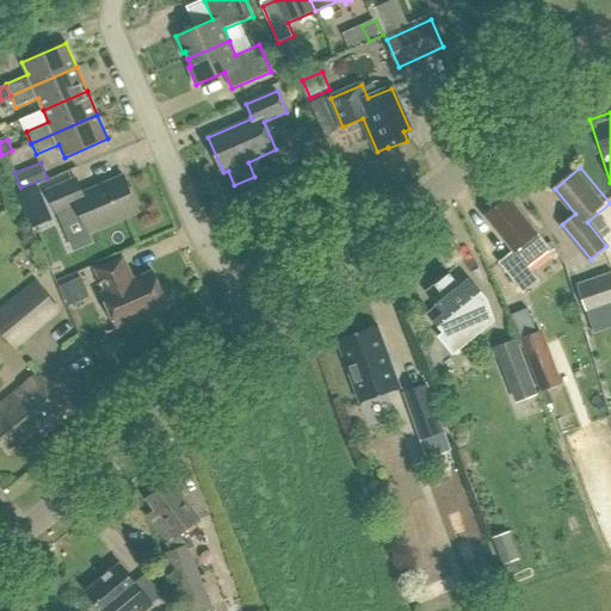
[(75,179),(47,192),(56,214),(62,228),(82,220),(87,233),(137,211),(123,177),(81,195),(75,179)]
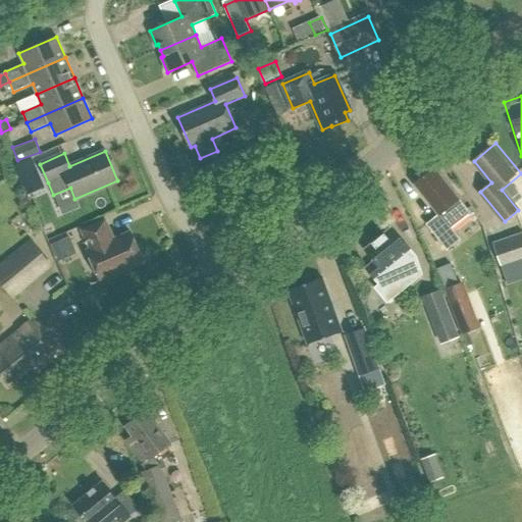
[(34,159),(14,167),(23,189),(42,181),(34,159)]
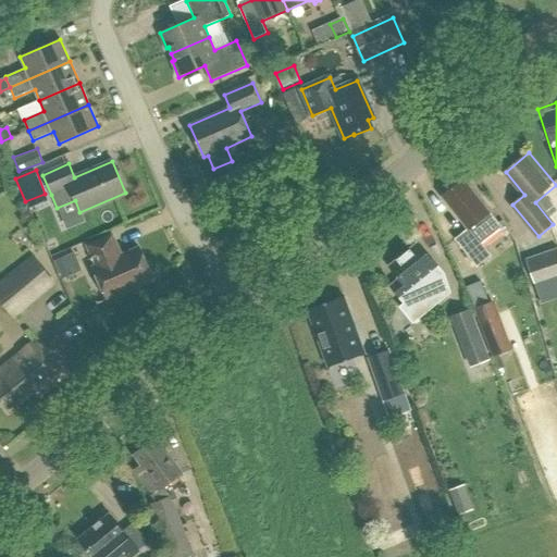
[(490,212),(489,212),(462,180),(442,196),(469,229),(455,239),(478,268),(492,256),(482,244),(503,227),(490,212)]
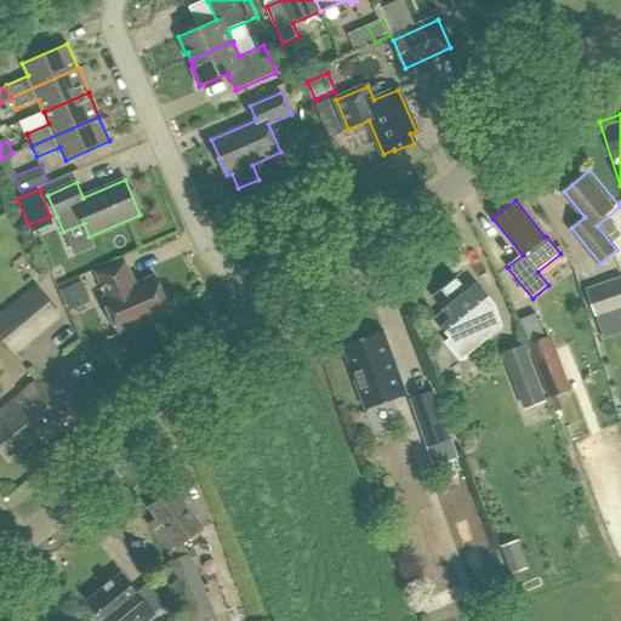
[(125,262),(97,273),(107,296),(104,297),(119,334),(171,312),(155,275),(135,284),(125,262)]
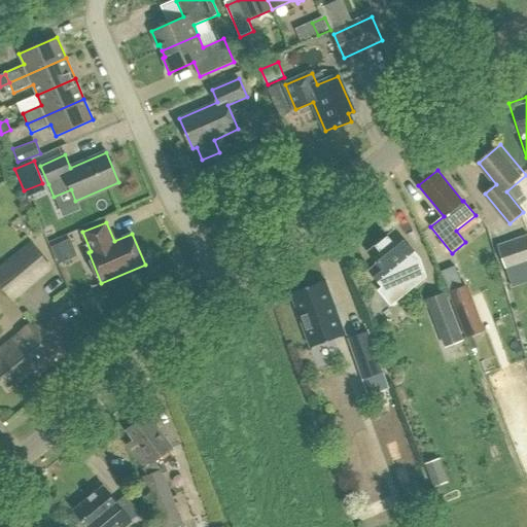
[(425,277),(419,259),(396,231),(385,240),(369,252),(379,265),(370,271),(383,287),(379,290),(391,305),(419,282),(425,277)]
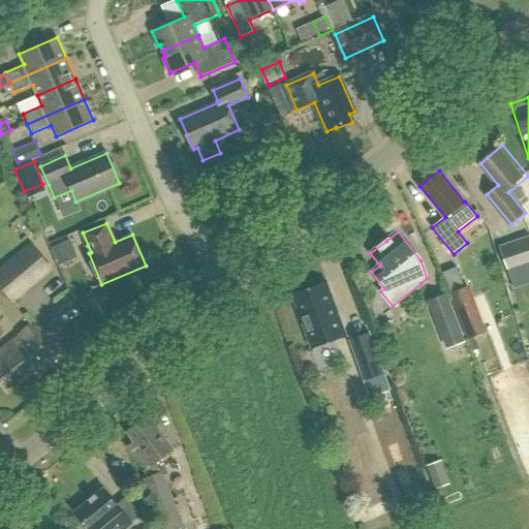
[(75,256),(69,238),(51,245),(58,263),(75,256)]
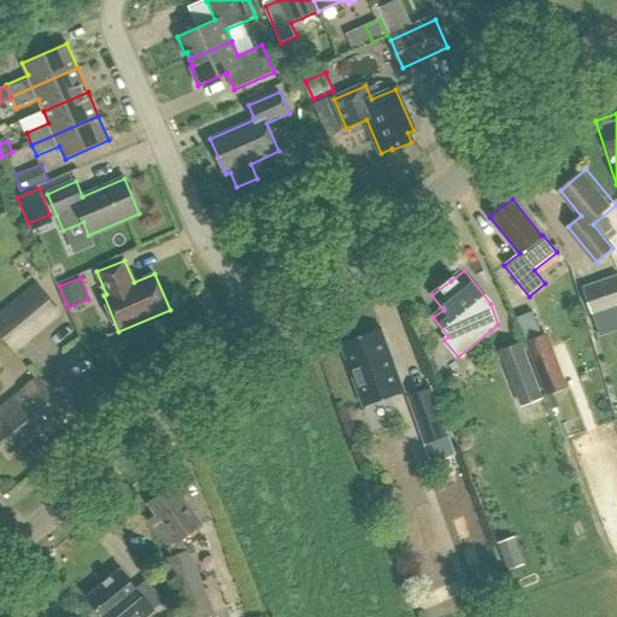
[(616,280),(587,289),(597,319),(616,312),(616,280)]
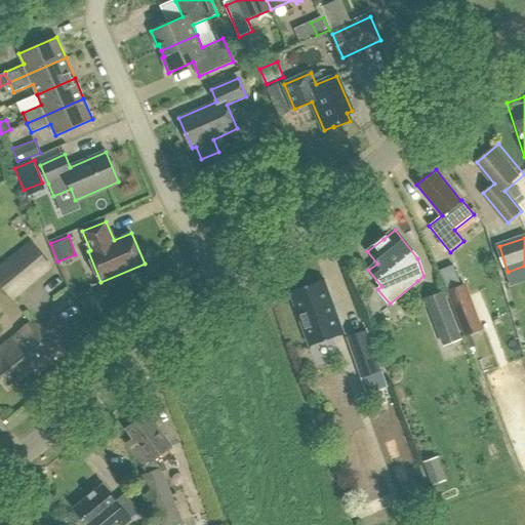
[(31,243),(30,244),(0,269),(0,286),(14,305),(53,271),(31,244),(31,243)]
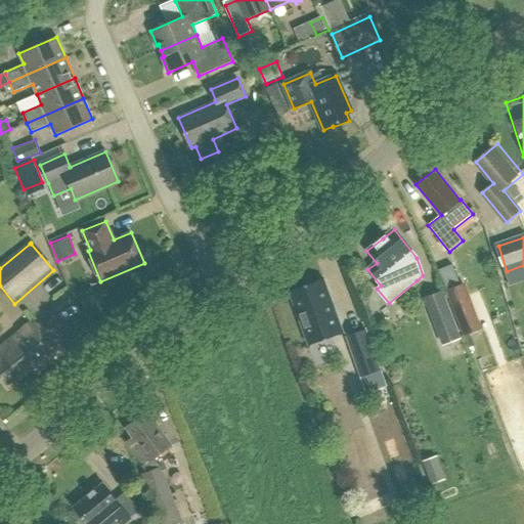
[(453,265),(440,270),(448,291),(461,286),(453,265)]
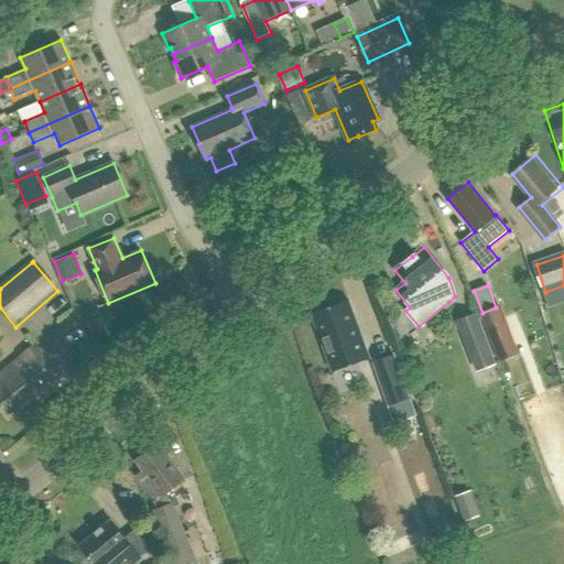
[(348,301),(312,314),(333,372),(369,358),(348,301)]
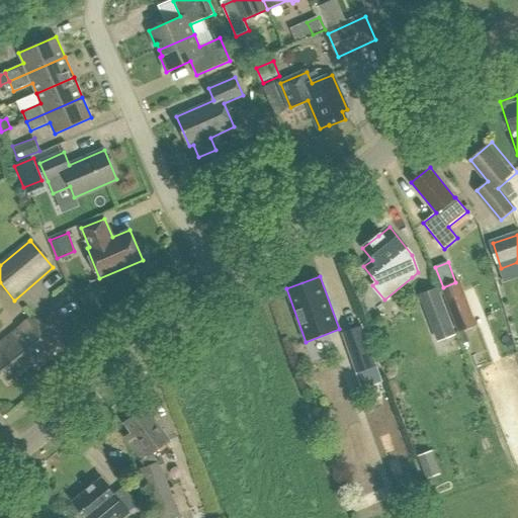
[(455,282),(443,287),(460,334),(478,327),(459,280),(455,282)]
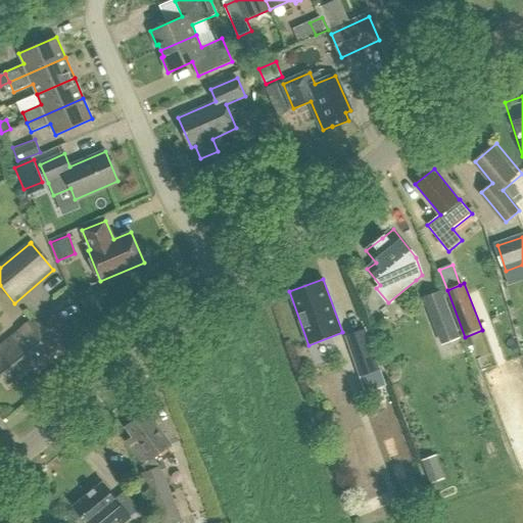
[(445,292),(428,298),(445,345),(463,339),(445,292)]
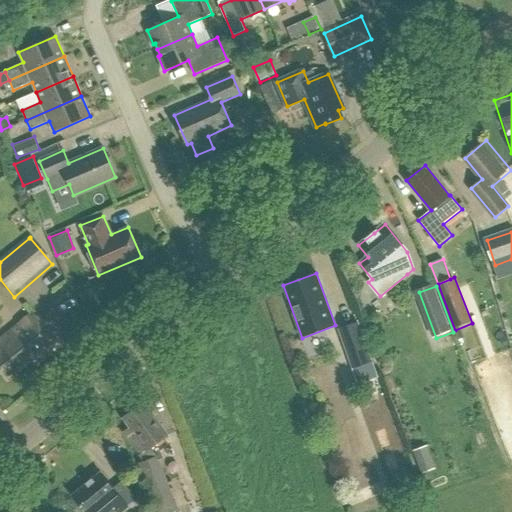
[(59,344),(33,312),(0,339),(0,370),(8,379),(30,360),(34,365),(59,344)]
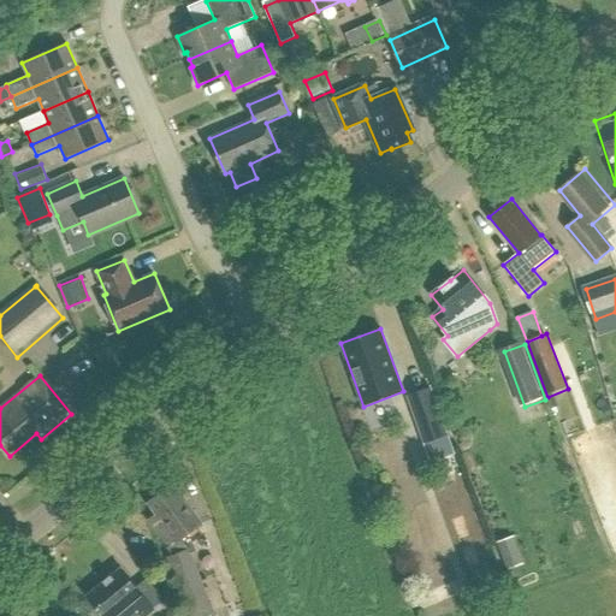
[(408,396),(425,443),(446,436),(430,388),(408,396)]
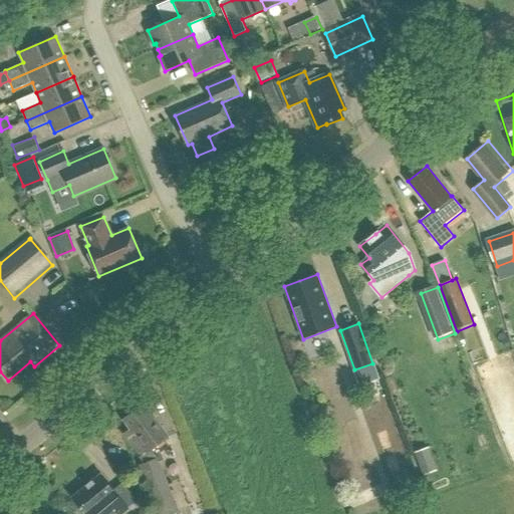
[(140,457),(145,463),(141,464),(158,507),(174,501),(157,458),(158,458),(151,449),(169,436),(145,405),(143,406),(139,406),(135,409),(133,413),(123,420),(131,429),(125,433),(143,455),(140,457)]
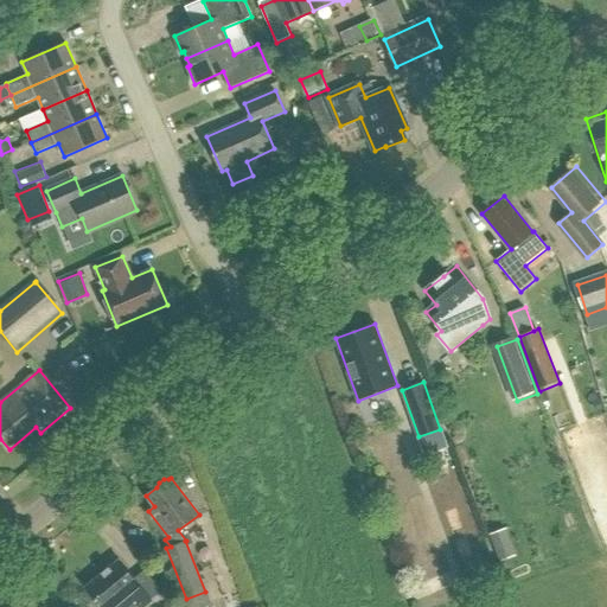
[(513,544),(498,550),(502,558),(517,553),(513,544)]
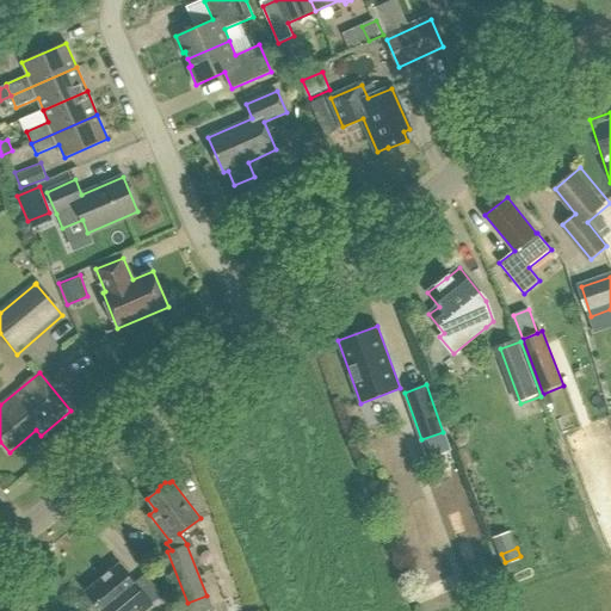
[(86,591),(102,610),(143,610),(153,604),(152,603),(162,594),(146,573),(135,582),(119,563),(86,591)]
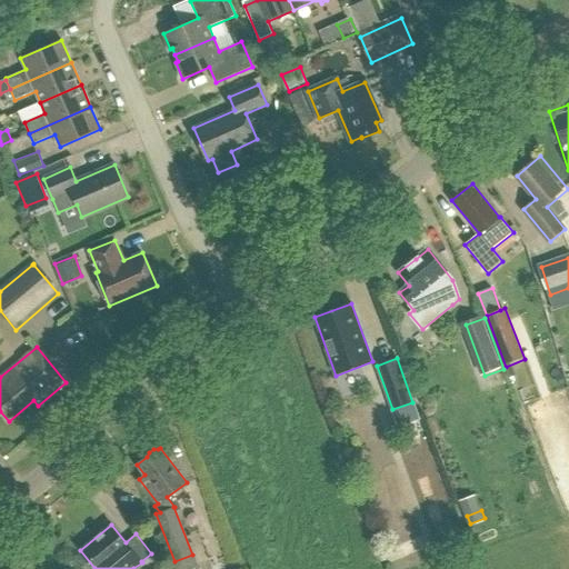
[(407,568),(403,559),(388,565),(389,568),(407,568)]
